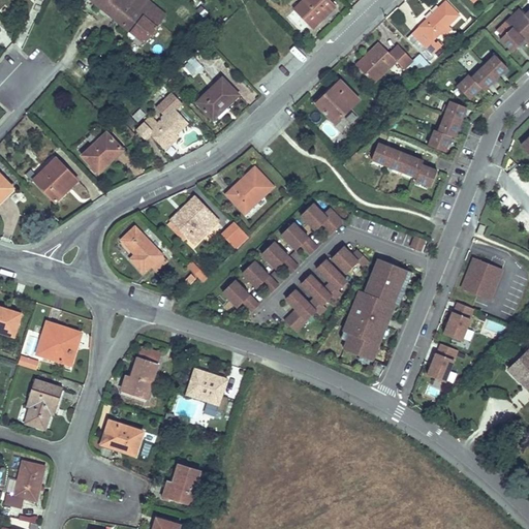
[(93,0),(146,42),(158,26),(135,8),(133,10),(123,1),(123,0),(93,0)]
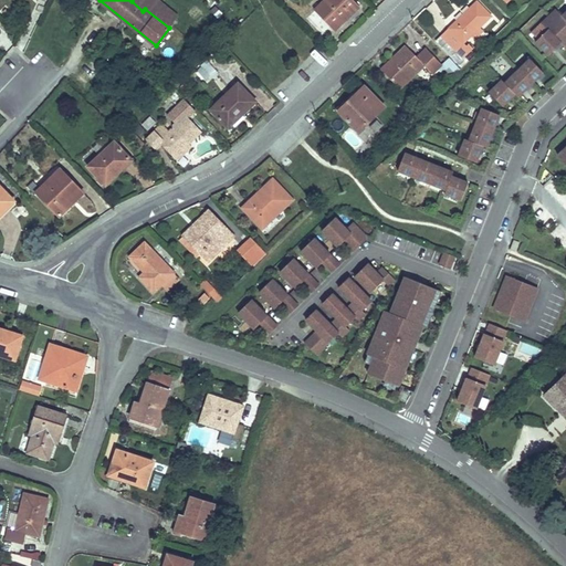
[(335,31),(360,6),(354,0),(325,0),(308,17),(325,33),(332,27),(335,31)]
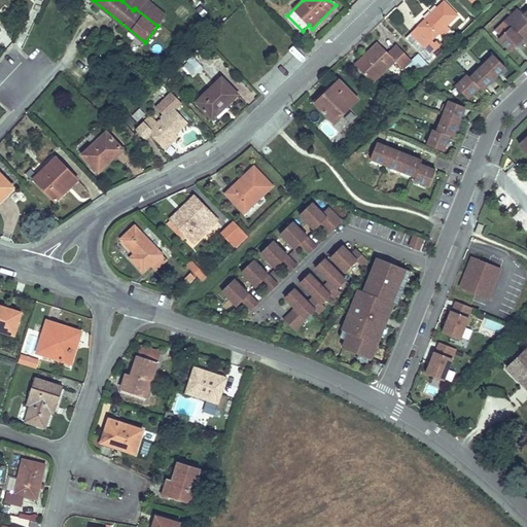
[(440,33),(448,25),(458,14),(445,1),(413,33),(413,32),(412,33),(432,54),(442,45),(437,40),(435,42),(432,40),(440,33)]
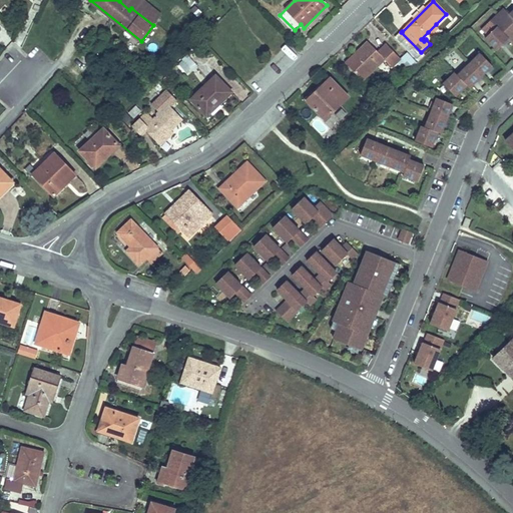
[(512,12),(510,15),(505,9),(499,15),(512,30),(512,12)]
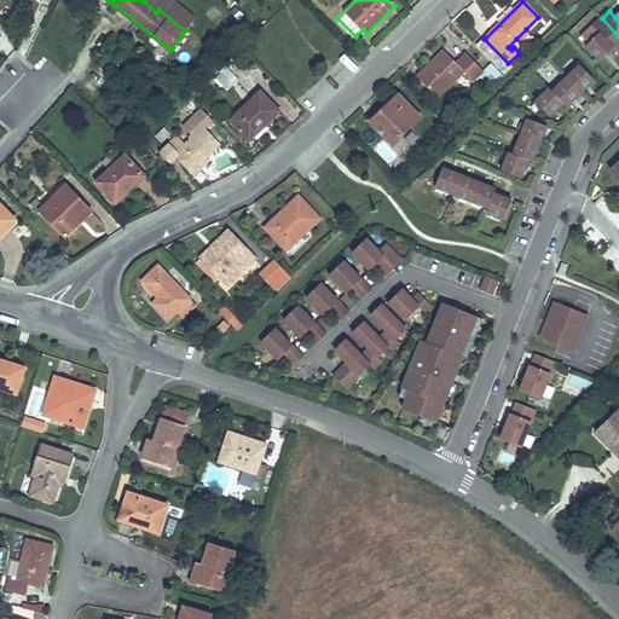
[(600,33),(586,46),(601,61),(614,48),(618,52),(618,36),(602,18),(594,27),(600,33)]
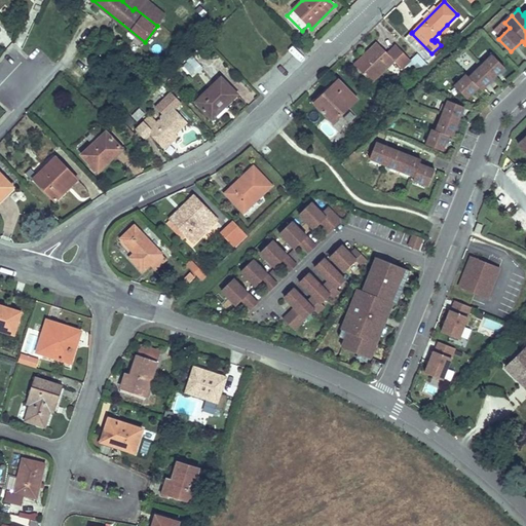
[(447,25),(439,33),(442,36),(450,28),(447,25)]
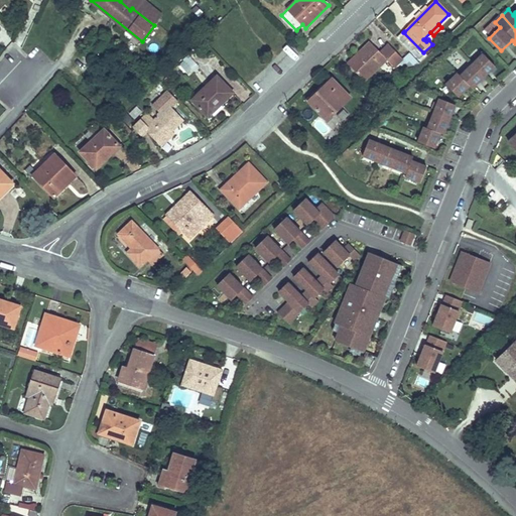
[(403,32),(398,36),(420,59),(425,54),(423,52),(403,32)]
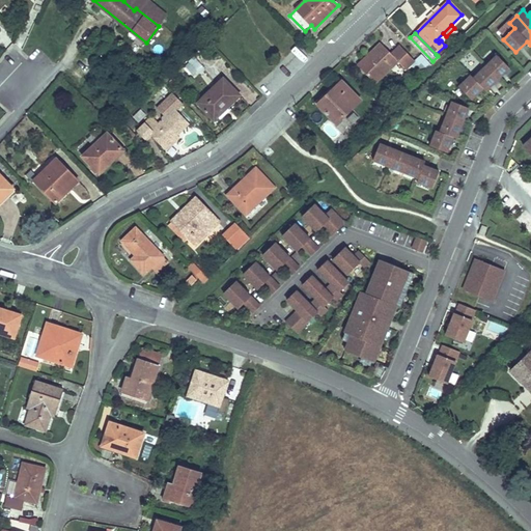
[(375,83),(393,66),(400,75),(415,60),(401,45),(392,54),(384,45),(367,61),(365,59),(359,65),(375,83)]
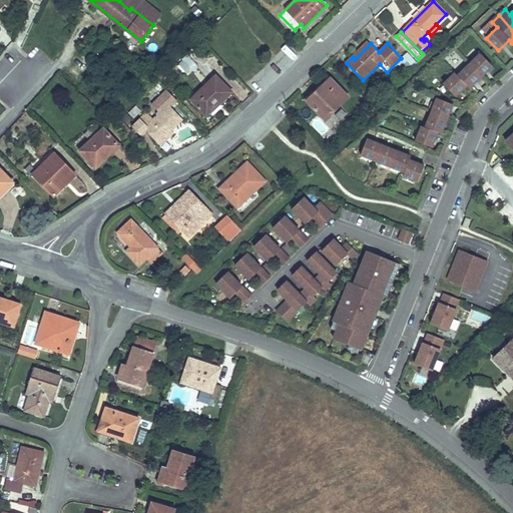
[(493,65),(481,53),(470,64),(482,76),(493,65)]
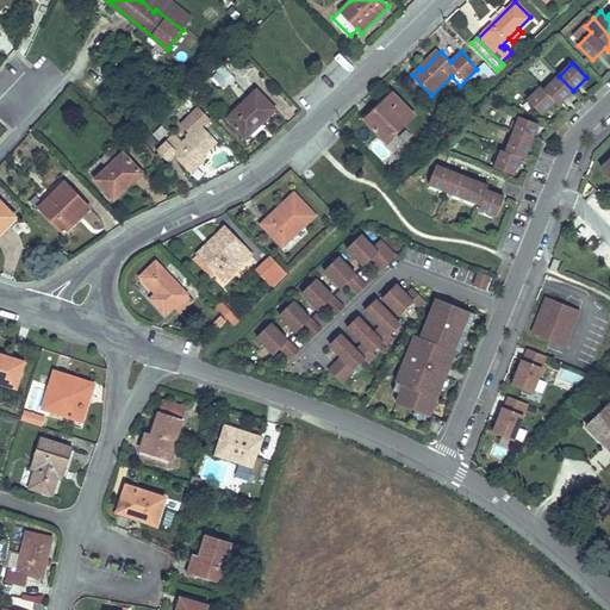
[(225,88),(235,79),(226,69),(216,79),(225,88)]
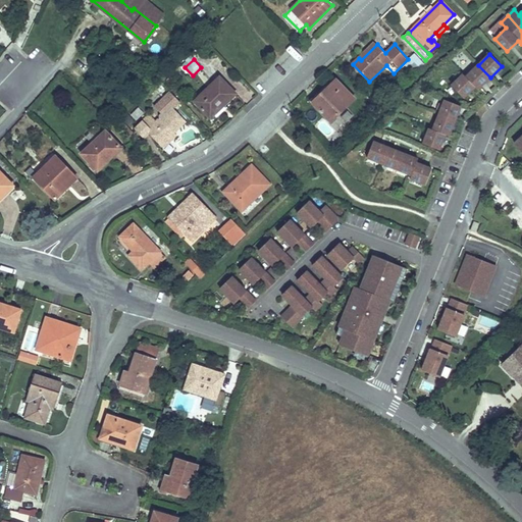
[(490,77),(478,65),(466,76),(476,87),(478,89),(490,77)]
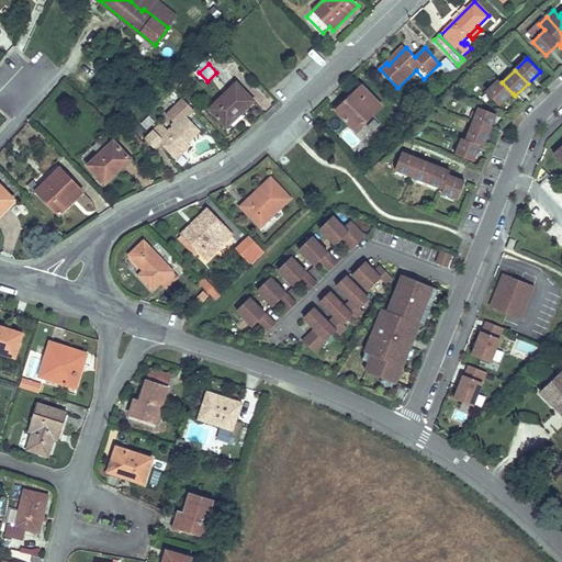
[(499,79),(486,92),(499,105),(513,93),(502,82),(499,79)]
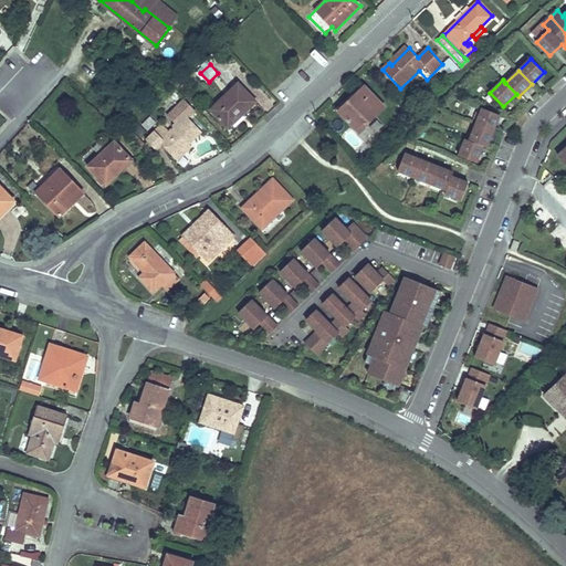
[(239,83),(211,109),(224,123),(236,113),(234,112),(238,109),(243,115),(257,102),(239,83)]
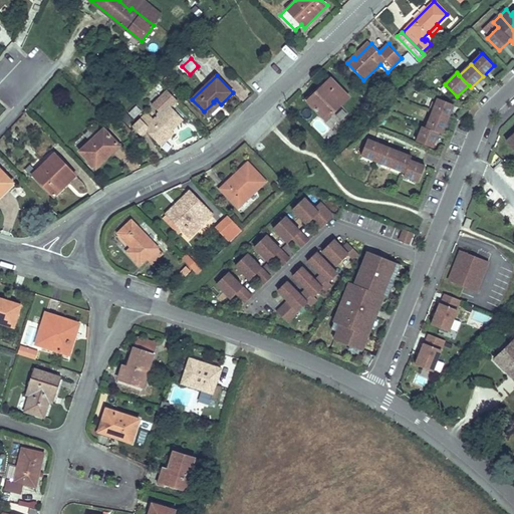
[(326,119),(349,97),(331,78),(323,86),(325,88),(310,102),(326,119)]
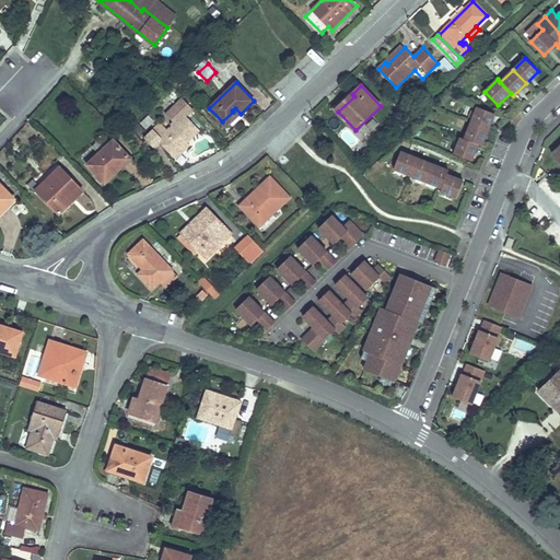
[(354,96),(352,94),(350,92),(334,108),(338,112),(354,96)]
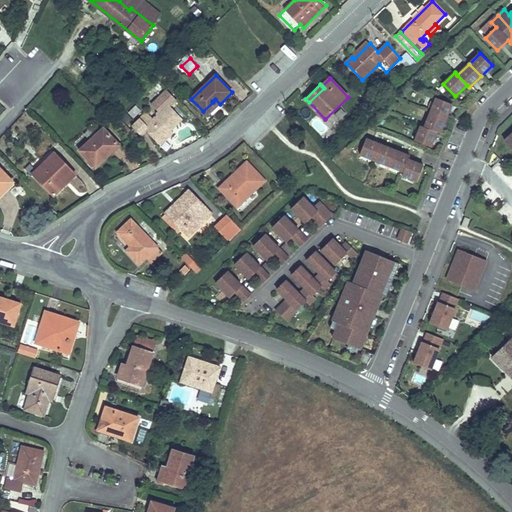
[(453,104),(437,98),(431,112),(447,119),(453,104)]
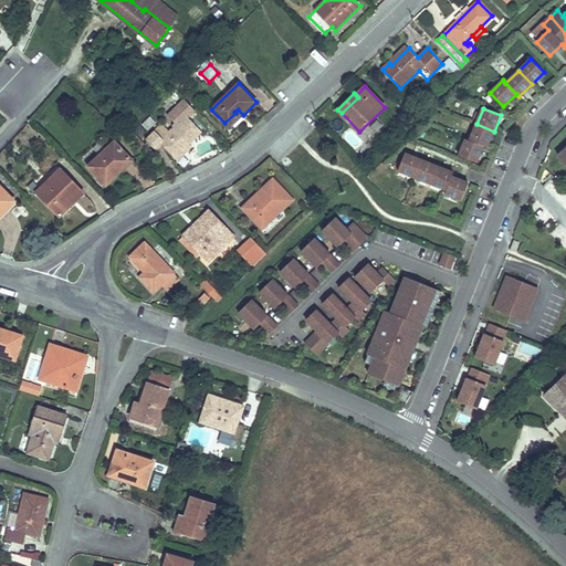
[(236,113),(224,123),(229,127),(243,115),(238,109),(234,112),(236,113)]
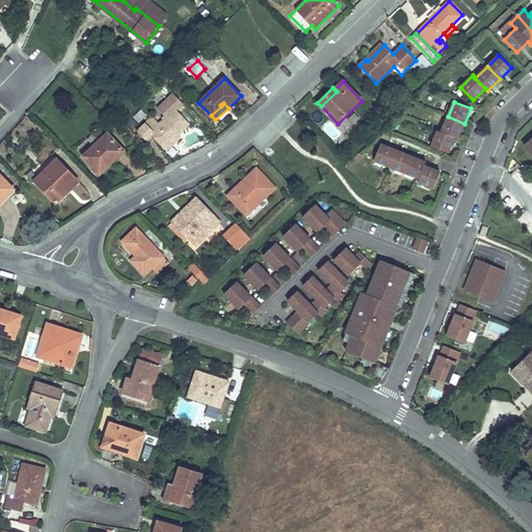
[(164,145),(175,135),(176,136),(177,135),(188,124),(175,109),(166,117),(169,121),(166,124),(163,121),(159,125),(152,117),(138,131),(148,141),(154,135),(164,145)]
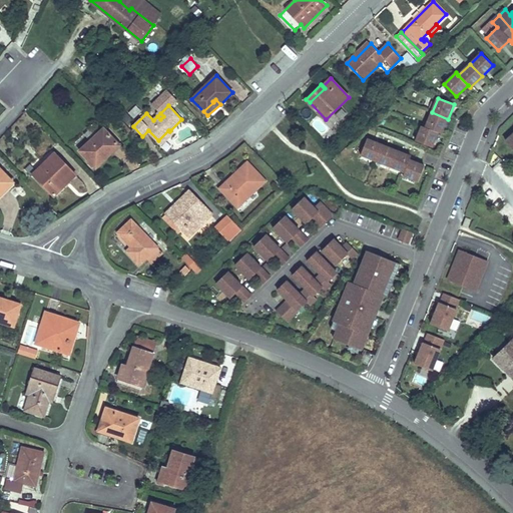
[(432,112),(426,127),(438,132),(442,133),(448,119),(432,112)]
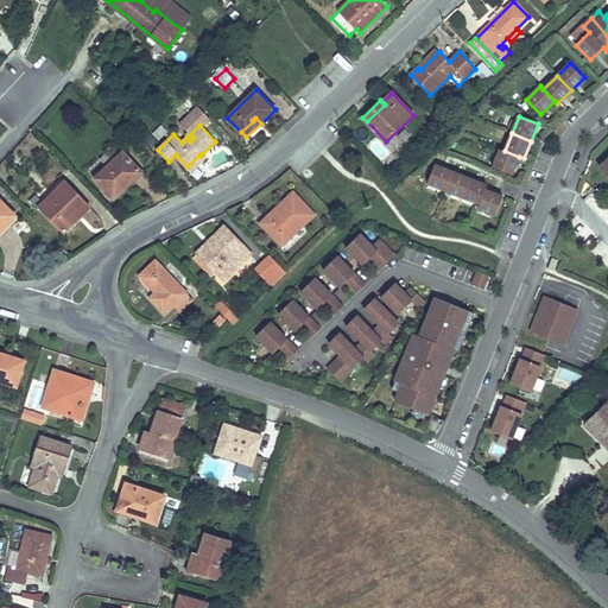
[(100,159),(107,168),(119,157),(112,149),(100,159)]
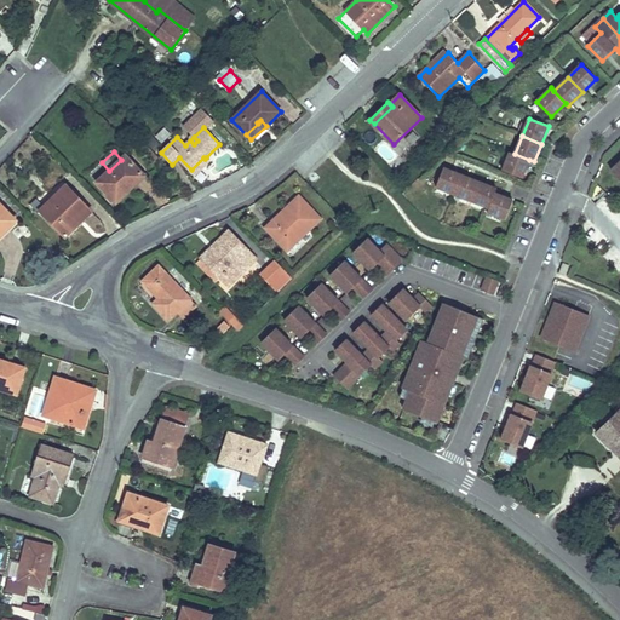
[(515,154),(510,153),(503,171),(522,178),(529,160),(515,154)]
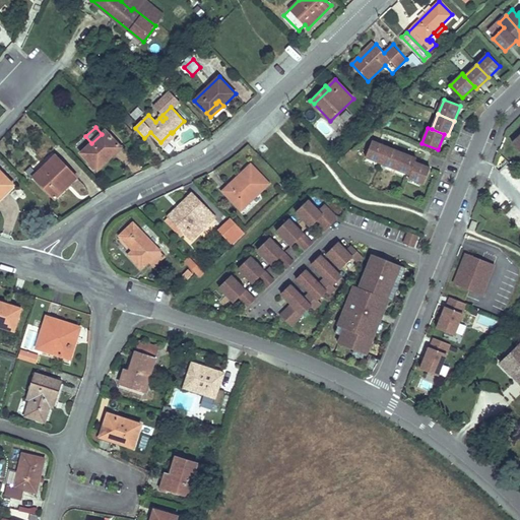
[(91,143),(81,153),(96,171),(112,156),(110,154),(120,144),(107,130),(102,134),(91,143)]
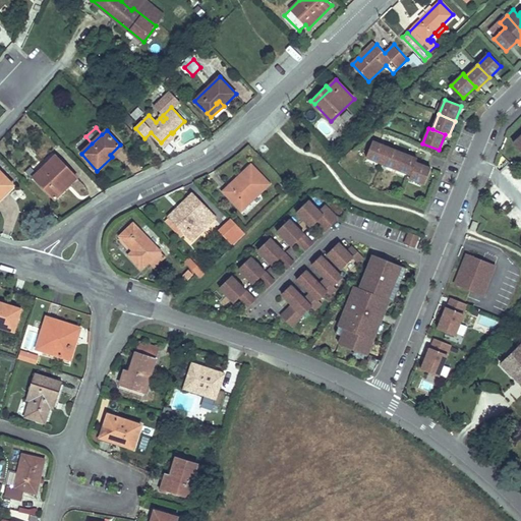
[(161,142),(164,147),(175,135),(173,132),(172,133),(171,132),(161,142)]
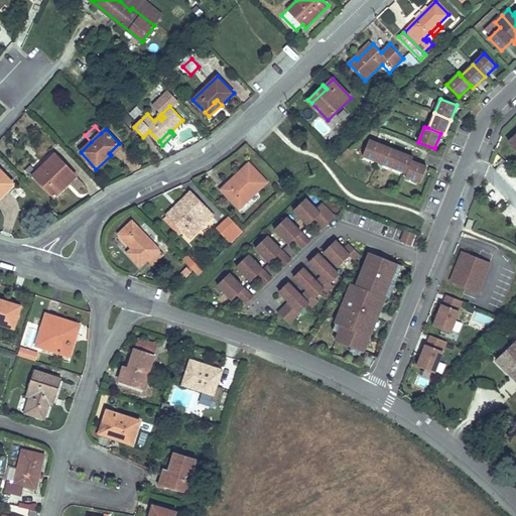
[(383,149),(367,142),(362,155),(378,161),(383,149)]
